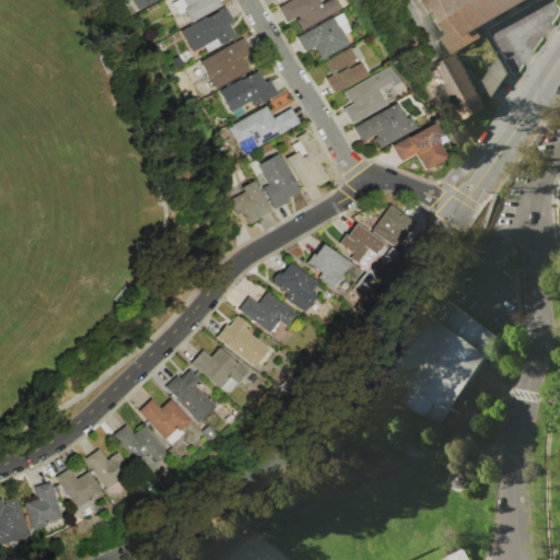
[(156,0),(138,11),(132,0),(156,0)]
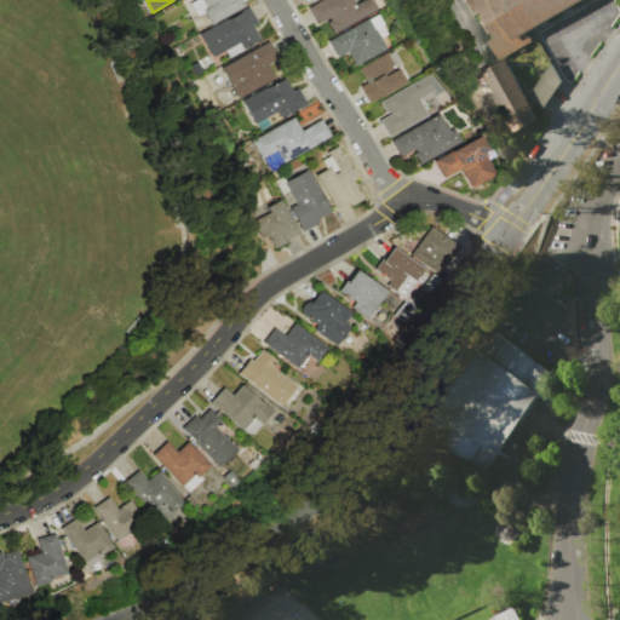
[(242,0),(246,5),(210,24),(204,12),(196,17),(189,3),(193,0),(242,0)]
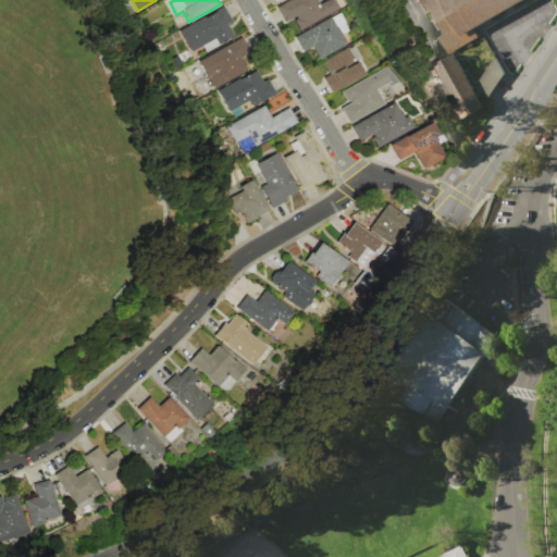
[(287,0),(316,0),(319,4),(325,0),(332,0),(338,9),(299,31),(293,20),(296,17),(295,16),(292,17),(293,19),(285,23),(276,7),(287,0)]
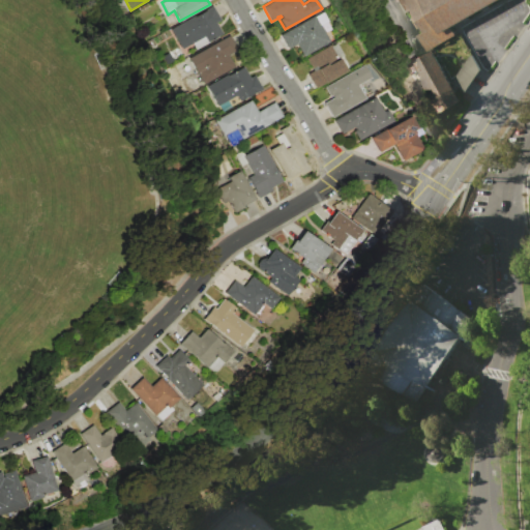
[(496,0),(449,28),(453,35),(424,52),(415,36),(421,32),(409,10),(404,13),(395,0),(496,0)]
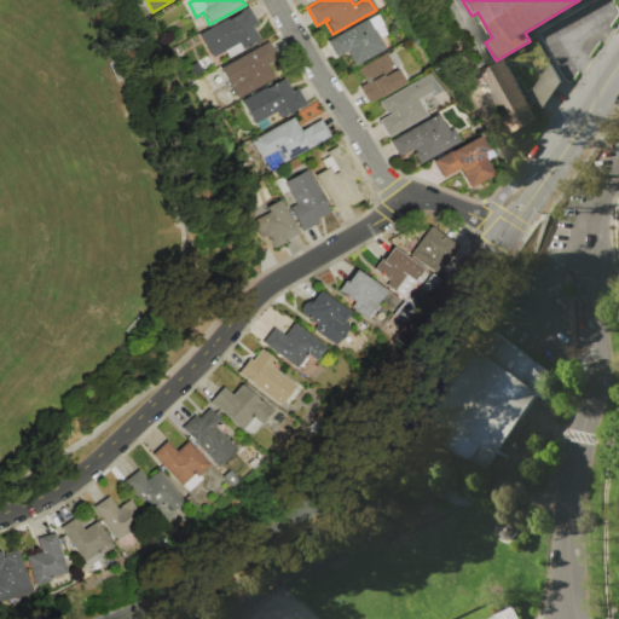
[(248,7),(256,24),(252,27),(258,40),(241,50),(238,44),(212,57),(198,34),(248,7)]
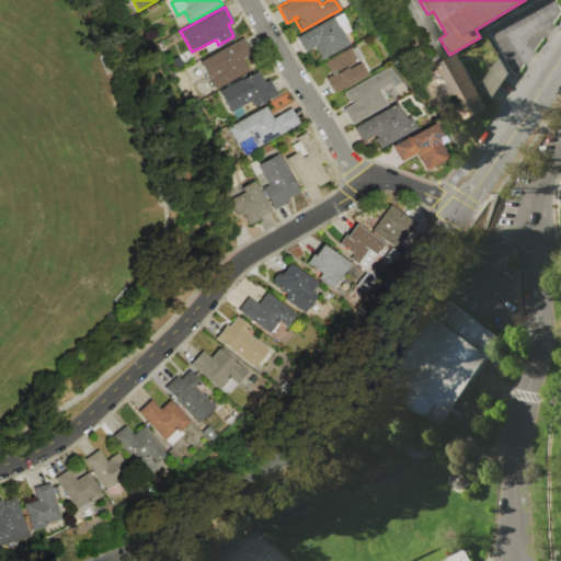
[(332,16),(348,46),(322,61),(315,47),(305,53),(296,37),(332,16)]
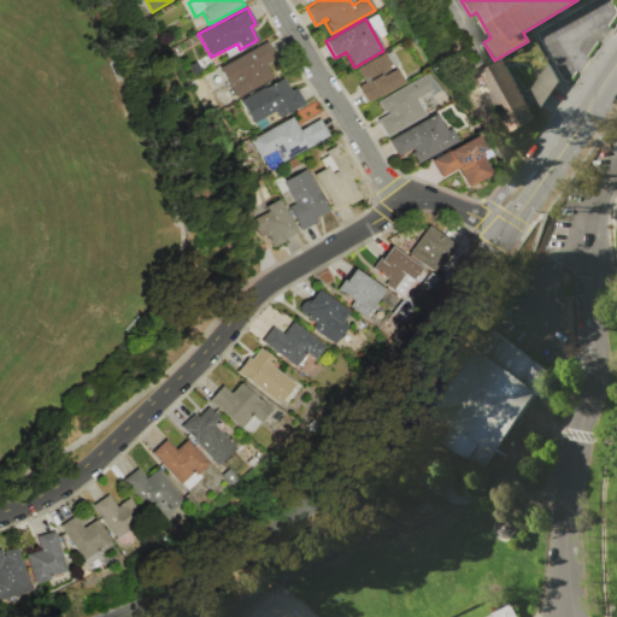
[(236,98),(219,66),(266,41),(276,58),(265,64),(274,78),(236,98)]
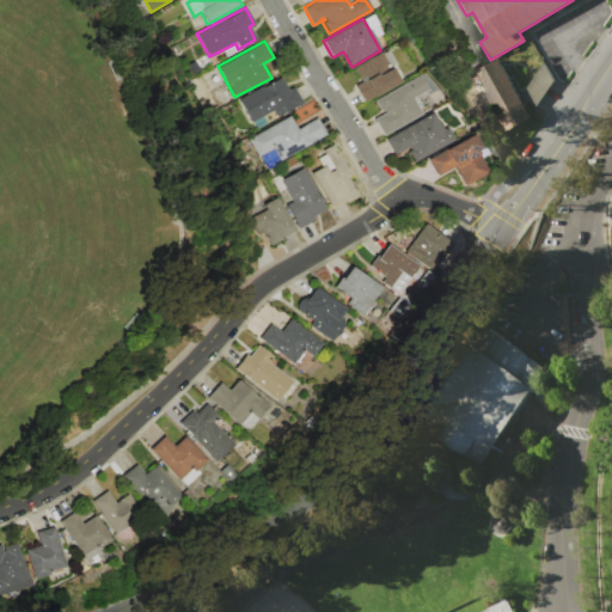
[(383,51),(399,81),(363,102),(354,86),(361,81),(353,68),(383,51)]
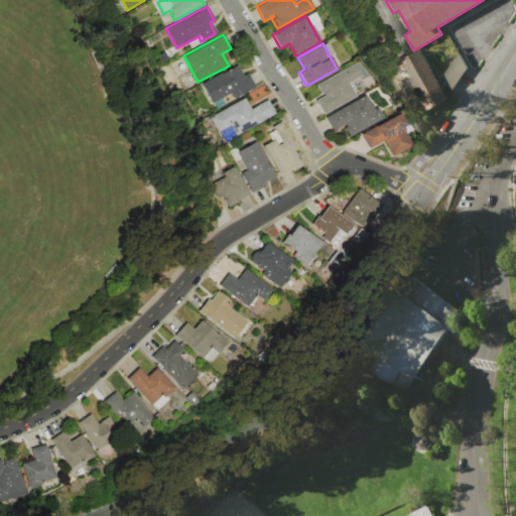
[(420,49),(448,99),(427,111),(399,61),(420,49)]
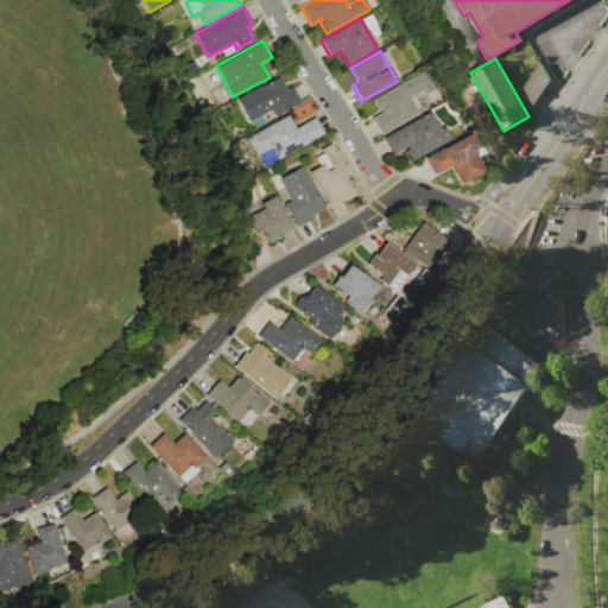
[(532,105),(551,76),(534,65),(517,94),(532,105)]
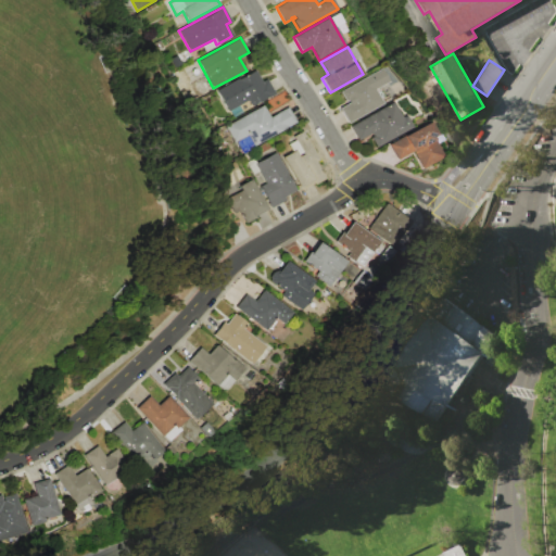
[(380,67),(389,81),(375,89),(382,103),(348,124),(339,109),(349,103),(348,101),(345,102),(339,91),(380,67)]
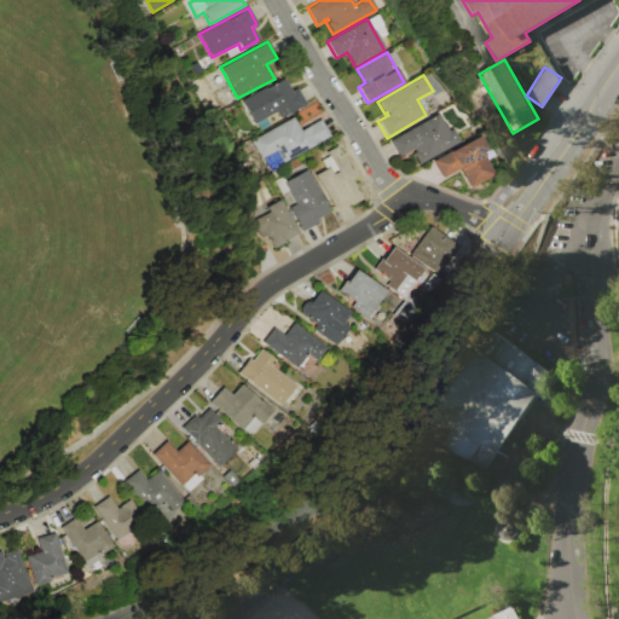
[(287,77),(293,88),(296,87),(305,104),(278,119),(276,113),(252,125),(239,102),(287,77)]
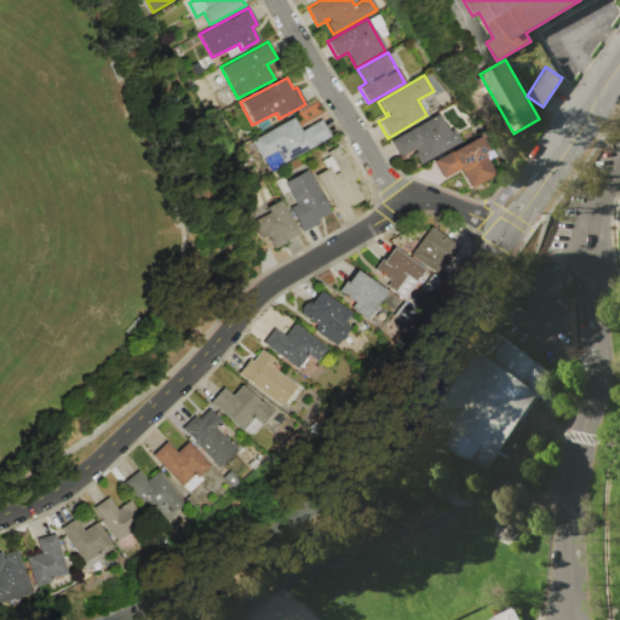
[(438,114),(448,131),(451,128),(459,144),(419,167),(412,154),(415,151),(413,149),(399,158),(390,142),(438,114)]
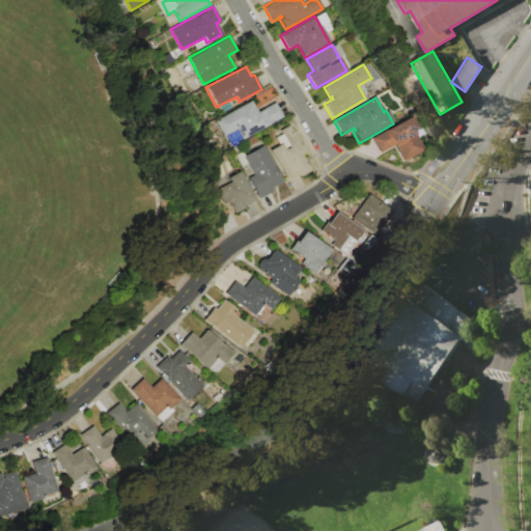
[(250,101),(257,112),(274,102),(283,116),(243,141),(235,129),(224,135),(216,121),(250,101)]
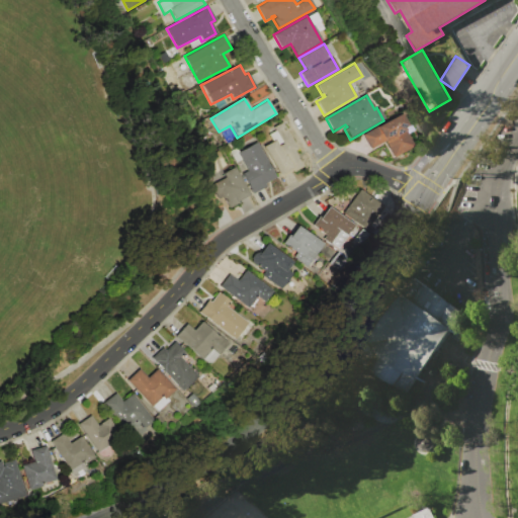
[(400,113),(407,125),(403,127),(414,148),(394,159),(384,142),(370,150),(362,135),(400,113)]
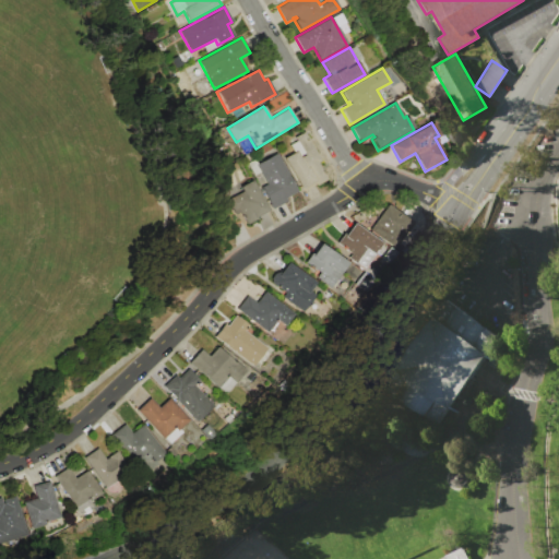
[(276,153),(298,191),(286,198),(287,201),(273,209),(261,187),(266,183),(256,165),(276,153)]
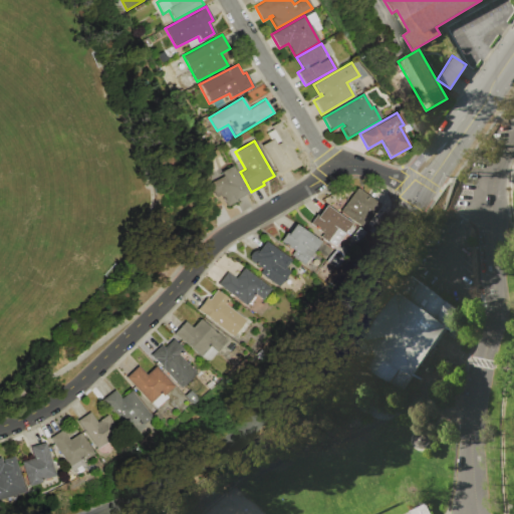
[(231,166),(246,194),(224,206),(222,201),(220,196),(217,198),(209,183),(222,176),(220,172),(231,166)]
